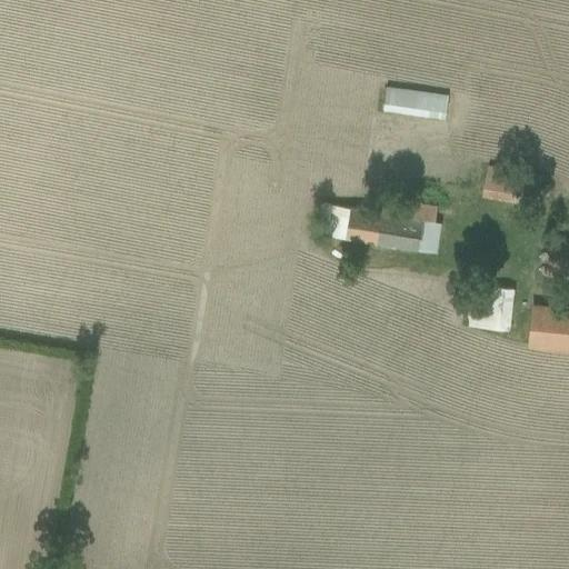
[(383,111),(446,121),(449,99),(387,89),(383,111)]
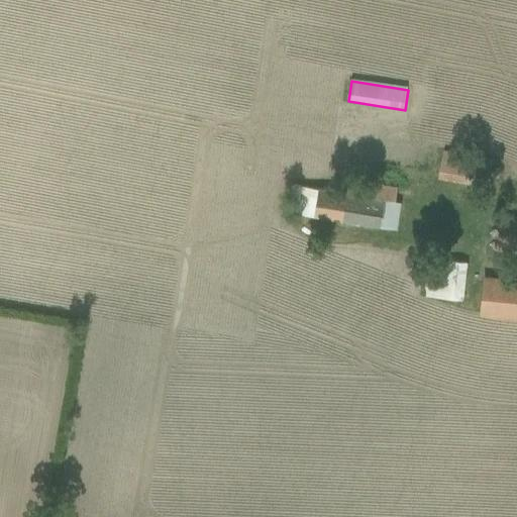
[(438,177),(489,187),(494,159),(443,149),(438,177)]
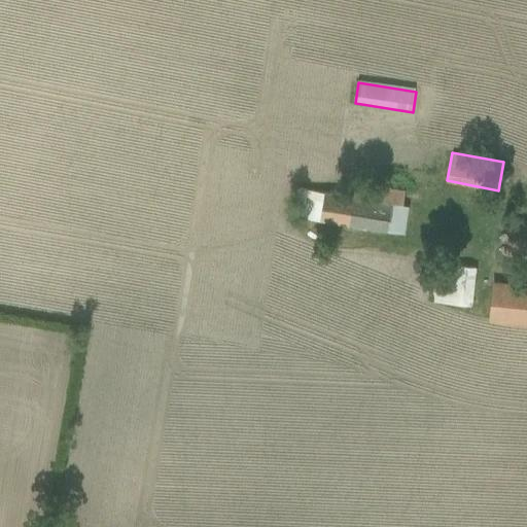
[(296,217),(406,233),(410,207),(406,206),(408,192),(357,185),(355,198),(300,190),(296,217)]
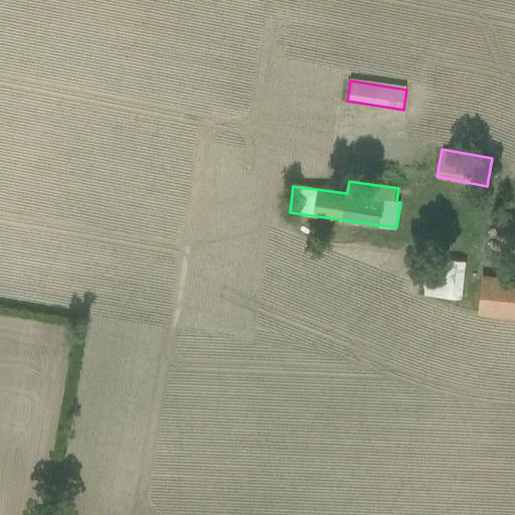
[(481,313),(514,316),(514,283),(484,280),(481,313)]
